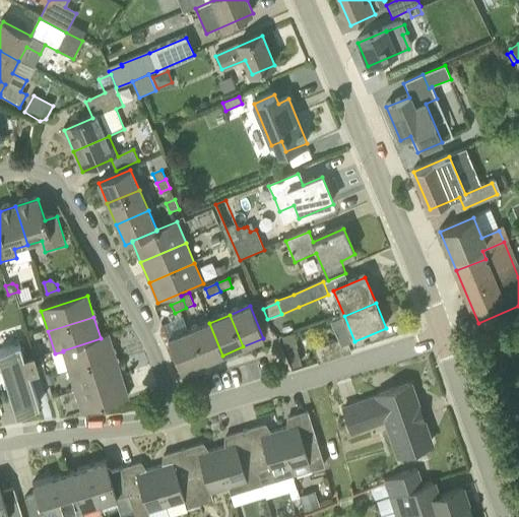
[(167,324),(171,336),(190,329),(186,317),(167,324)]
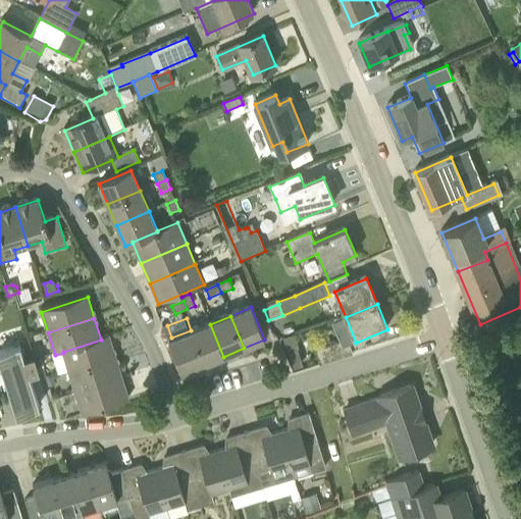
[(190,332),(203,365),(223,357),(210,324),(190,332)]
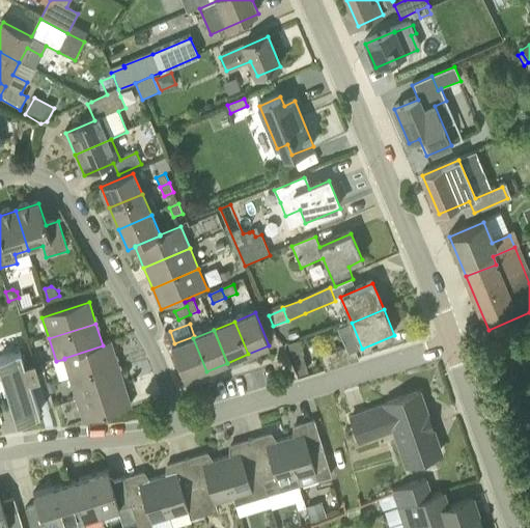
[(206,371),(193,338),(171,346),(185,380),(206,371)]
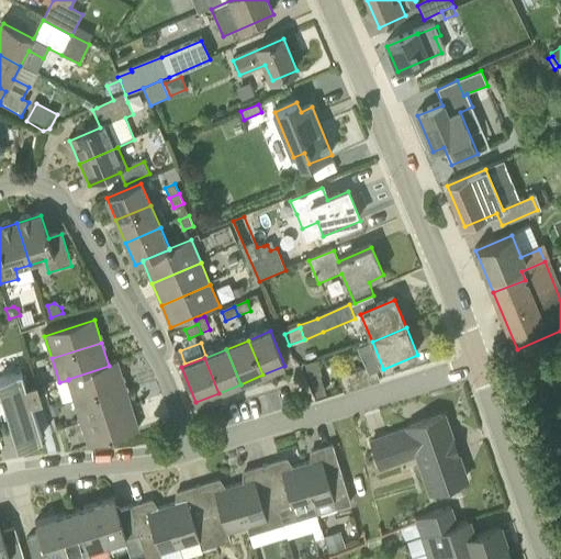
[(68,379),(68,380),(75,402),(124,386),(118,362),(109,366),(68,379)]
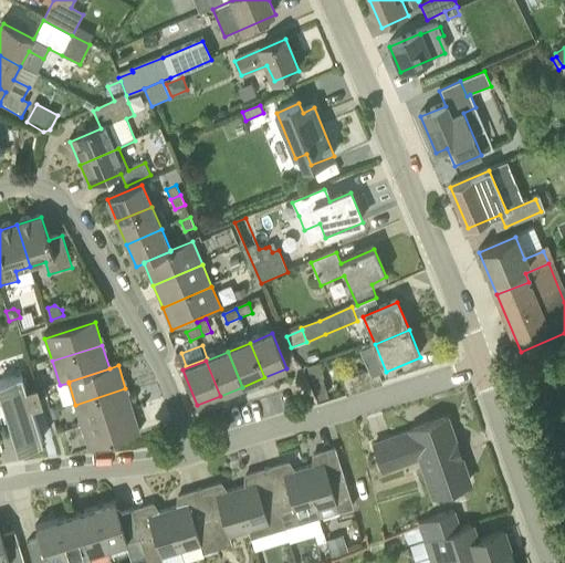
[(348,396),(383,385),(377,368),(343,379),(348,396)]
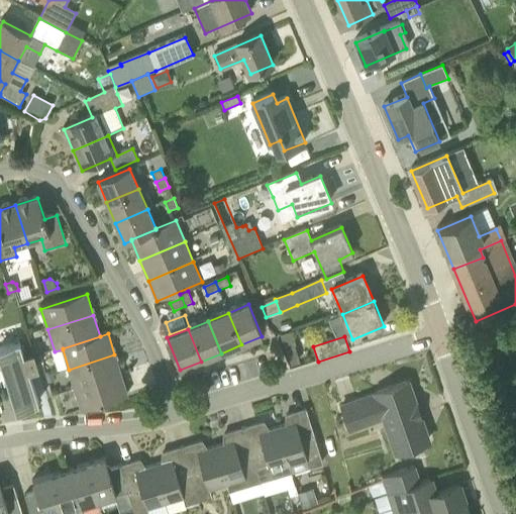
[(24,356),(20,343),(0,349),(0,370),(5,369),(18,411),(39,404),(29,373),(39,370),(34,353),(24,356)]
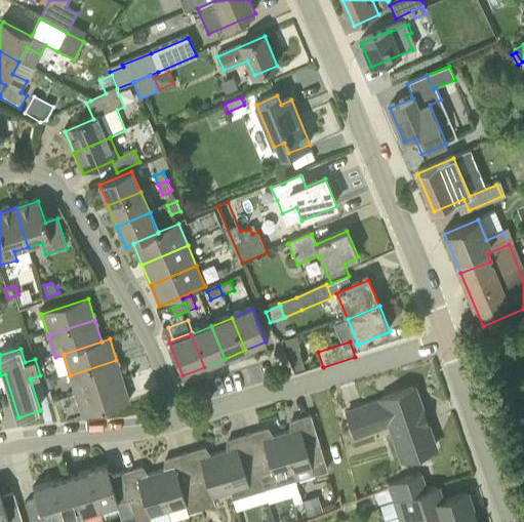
[(304,368),(297,352),(288,355),(294,371),(304,368)]
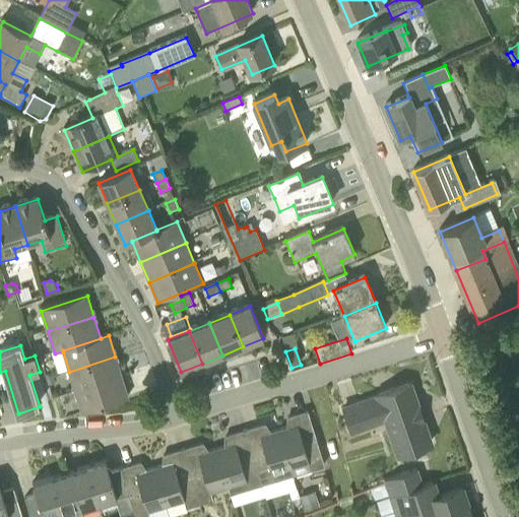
[(122,378),(115,357),(69,372),(76,393),(122,378)]
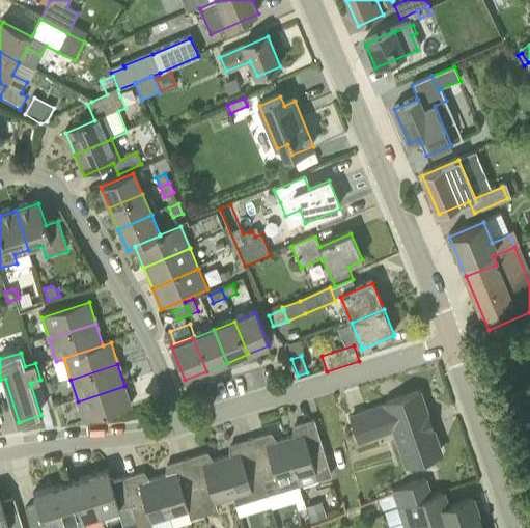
[(50,394),(57,391),(55,384),(48,387),(50,394)]
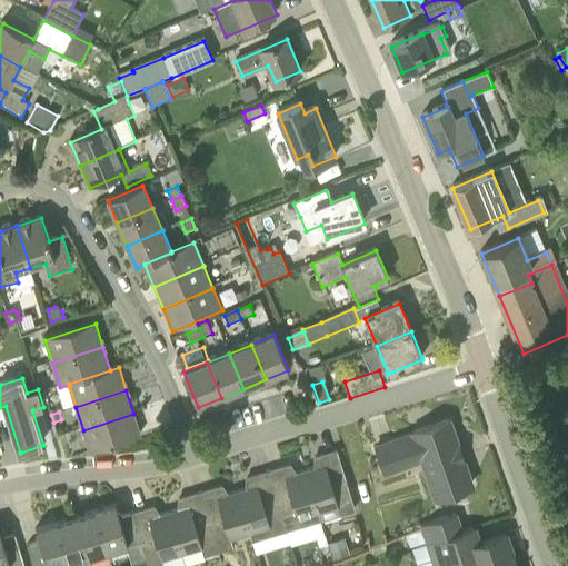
[(141,437),(133,414),(83,430),(90,453),(141,437)]
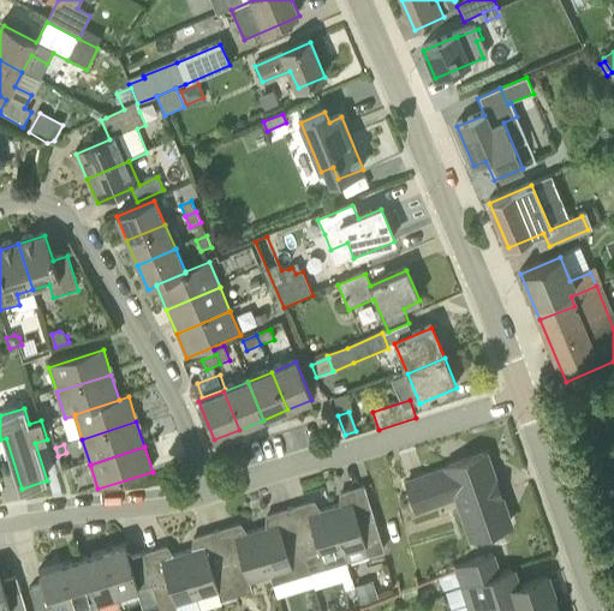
[(511,526),(486,455),(447,469),(447,471),(407,485),(417,511),(457,497),(472,539),(511,526)]
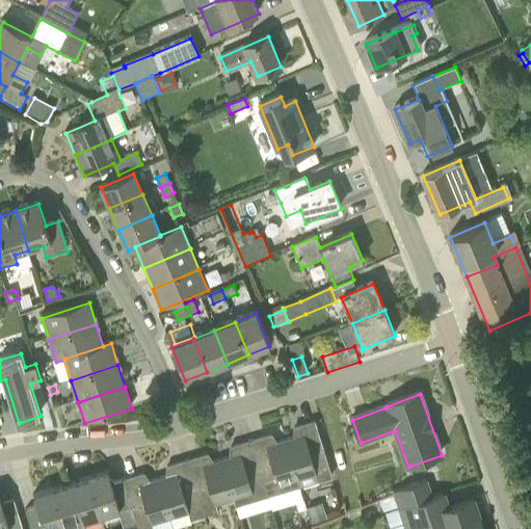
[(295,440),(286,442),(297,480),(300,488),(332,478),(315,422),(313,423),(313,424),(295,429),(295,440)]
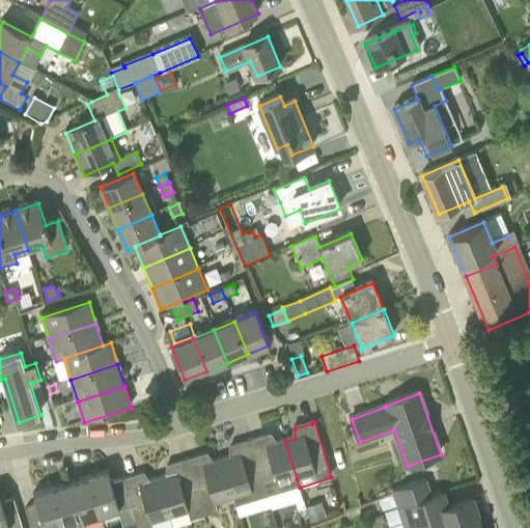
[(253,440),(251,441),(268,497),(281,493),(282,497),(301,491),(300,488),(297,479),(285,441),(276,444),(271,436),(253,442),(253,440)]
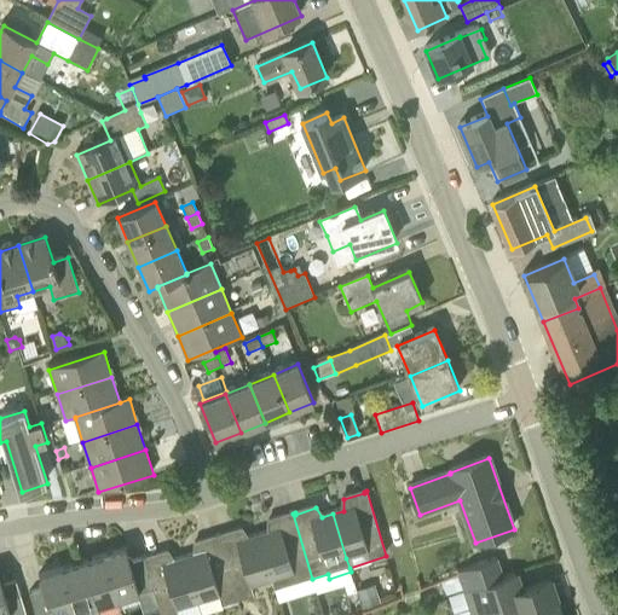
[(275,590),(312,579),(293,514),(290,515),(290,516),(270,522),(270,533),(259,537),(272,581),(275,590)]
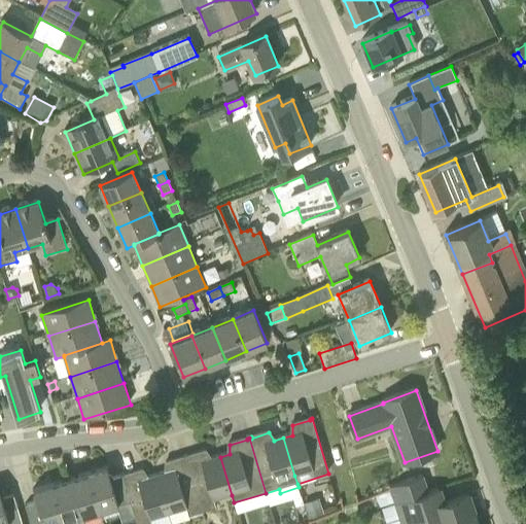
[(188,456),(185,457),(203,513),(216,509),(214,500),(232,495),(220,457),(211,460),(206,452),(188,457),(188,456)]
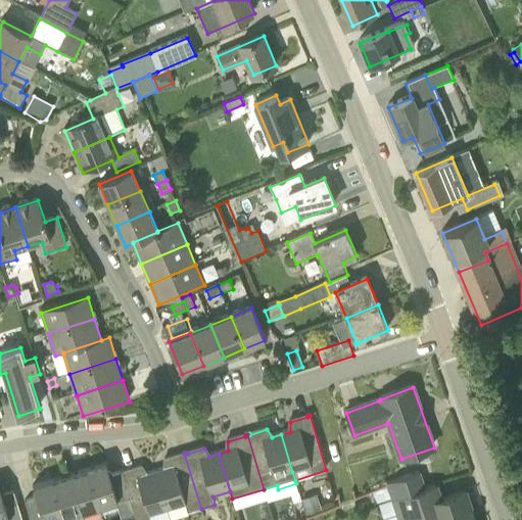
[(188,513),(201,509),(184,454),(182,454),(183,455),(164,461),(164,470),(156,473),(168,510),(185,505),(188,513)]
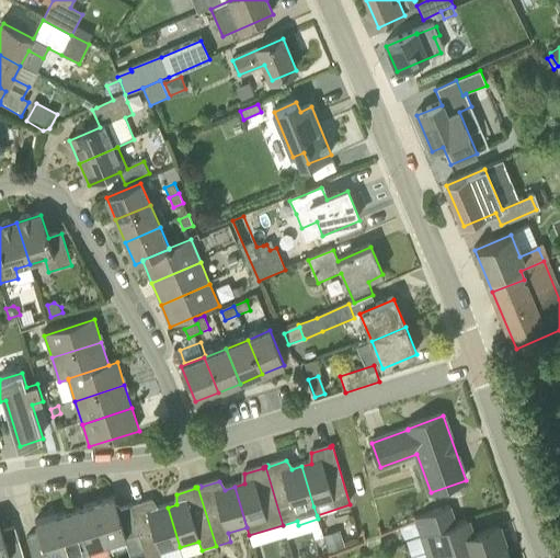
[(115,499),(94,505),(106,545),(125,539),(130,557),(145,553),(139,535),(132,508),(118,511),(115,501),(116,501),(115,499)]
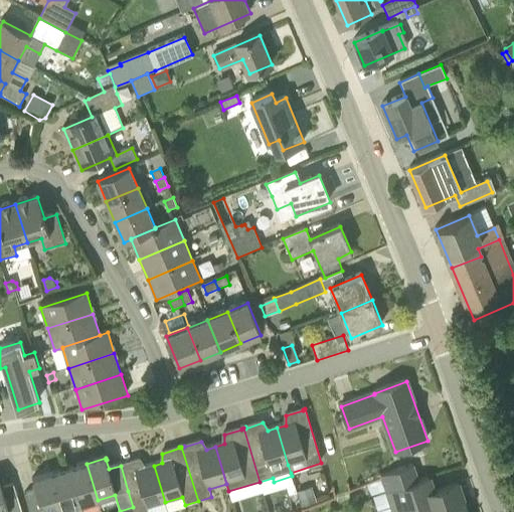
[(165,502),(154,466),(145,468),(140,461),(123,466),(122,465),(121,466),(128,491),(133,507),(134,511),(148,511),(148,508),(165,502)]
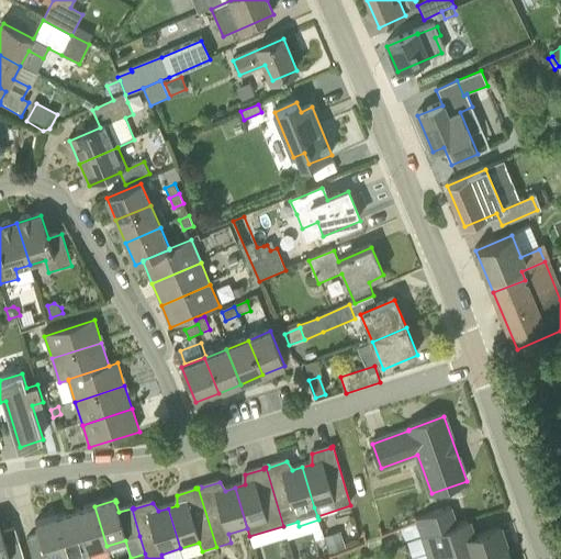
[(76,512),(88,551),(107,546),(94,506),(76,512)]
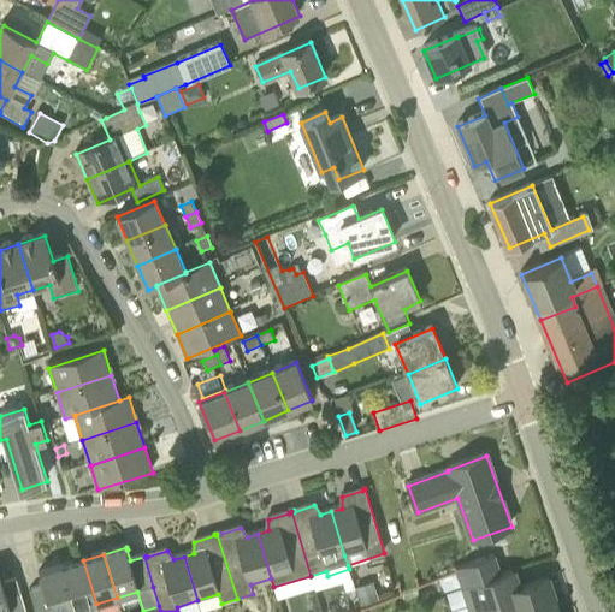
[(456,570),(463,589),(500,577),(494,558),(456,570)]
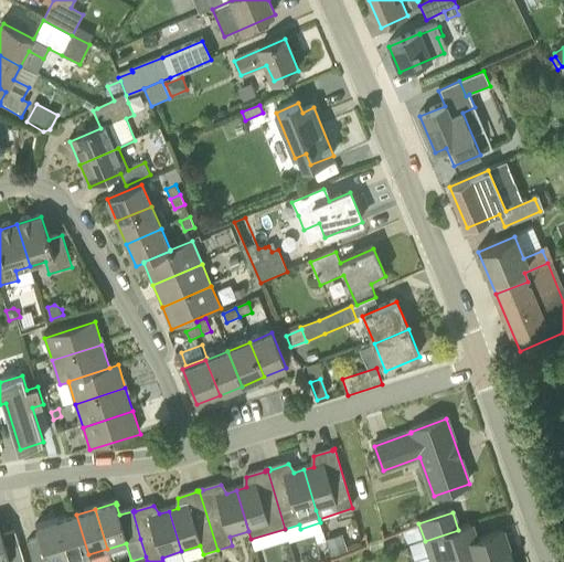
[(56,521),(68,561),(70,561),(89,561),(88,554),(76,515),(56,521)]
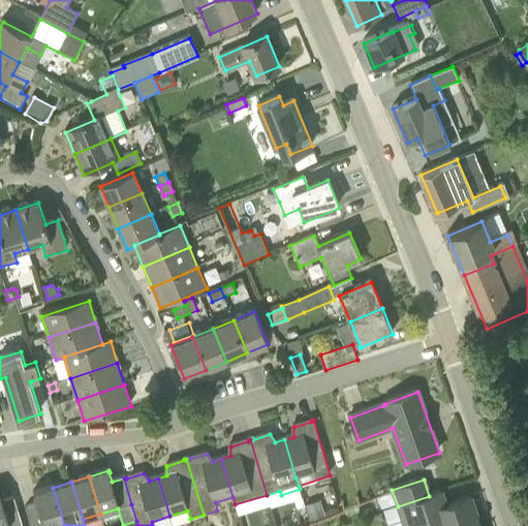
[(64,525),(53,488),(33,494),(34,495),(37,504),(27,507),(31,525),(64,525)]
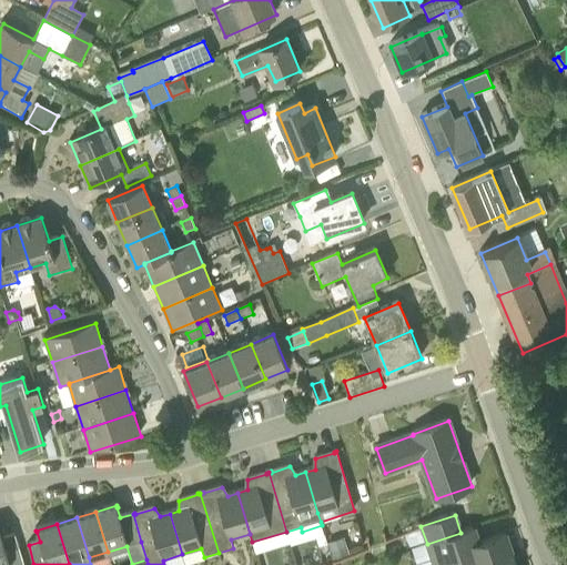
[(461,533),(427,544),(424,545),(431,564),(468,564),(473,563),(473,564),(515,564),(506,534),(479,543),(474,528),(461,533)]
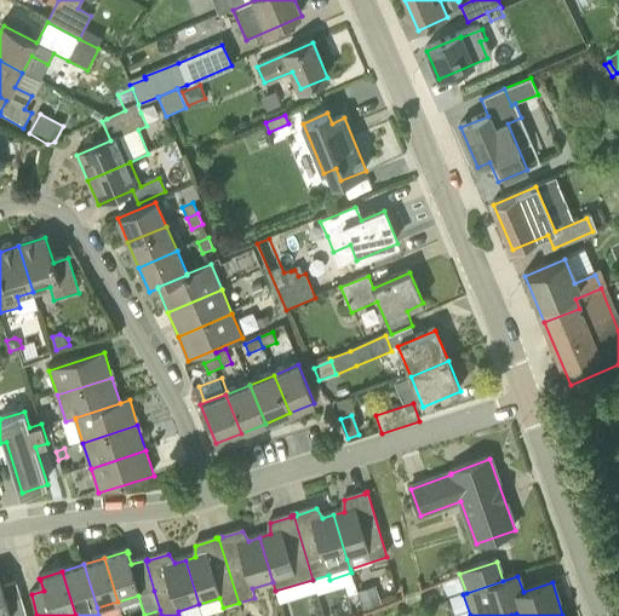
[(26,615),(17,583),(3,588),(0,580),(0,615),(26,615)]
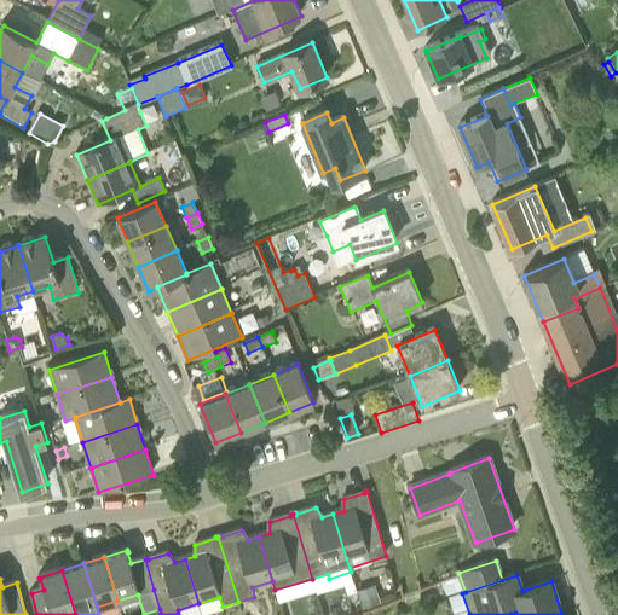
[(381,603),(375,585),(357,591),(362,609),(381,603)]
